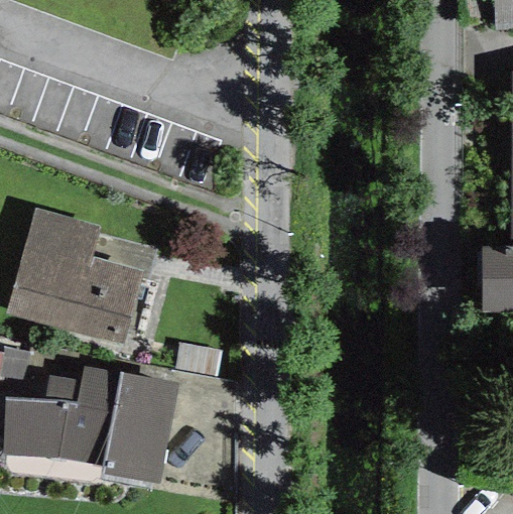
[(496,0),(498,30),(512,29),(512,0),(496,0)]
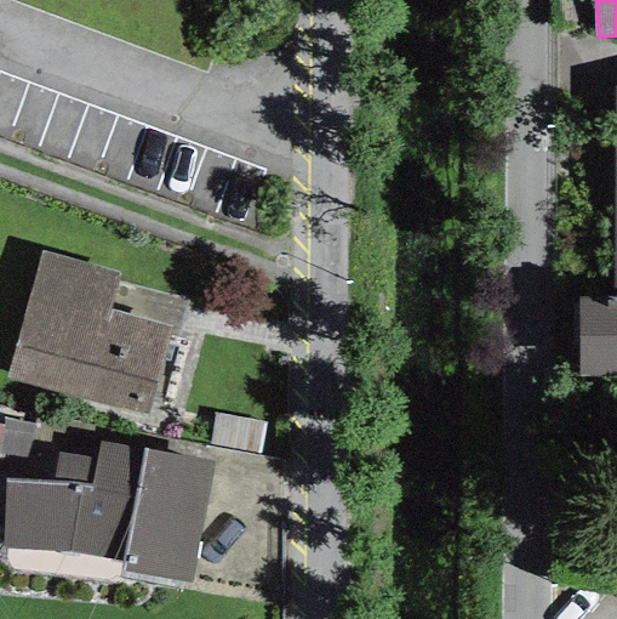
[(616,85),(616,295),(578,295),(578,373),(616,372),(616,85)]
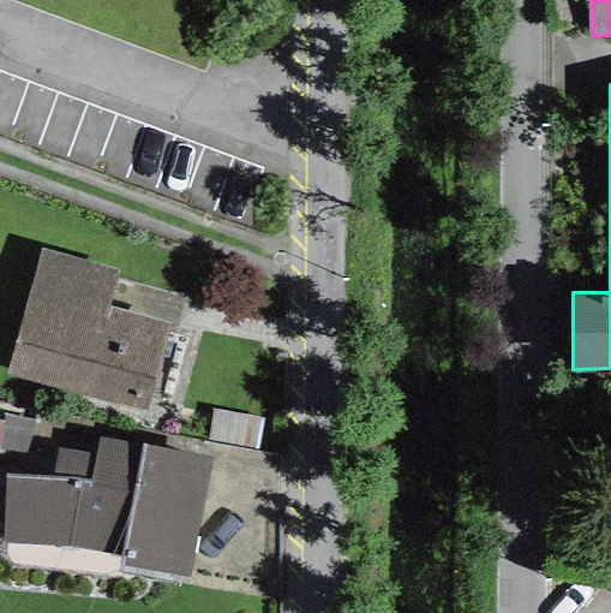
[(9,373),(150,409),(173,321),(111,305),(120,269),(41,248),(9,373)]
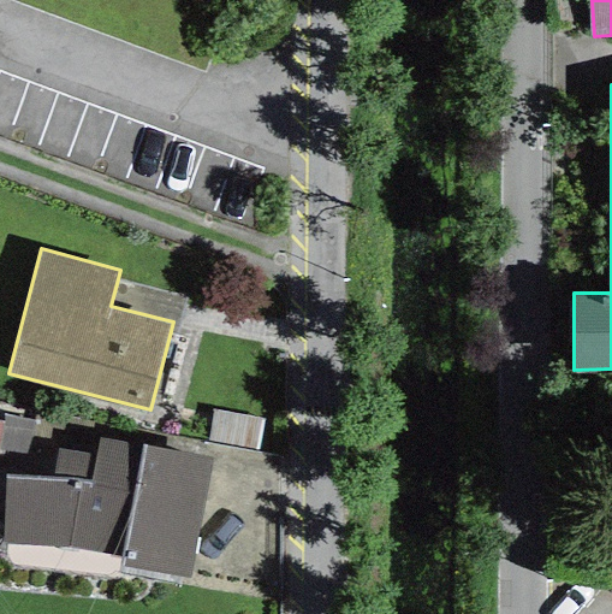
[(266,418),(213,408),(207,440),(260,449),(266,418)]
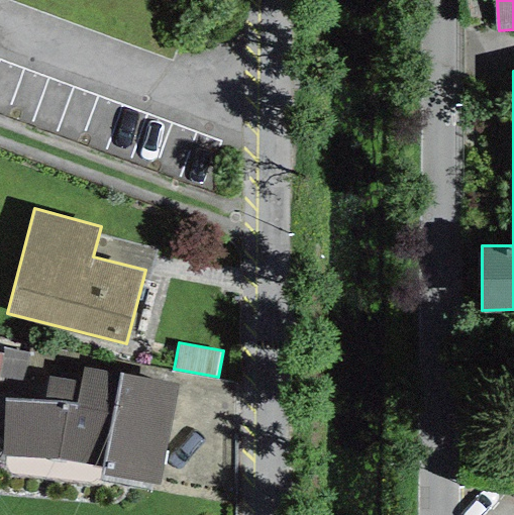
[(7,397),(5,455),(59,458),(106,466),(103,476),(164,488),(182,383),(86,366),(85,379),(50,375),(47,400),(7,397)]
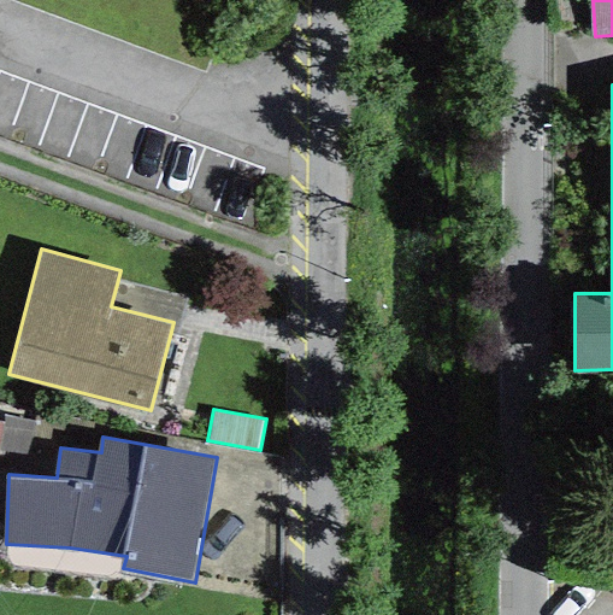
All buildings are outlined.
